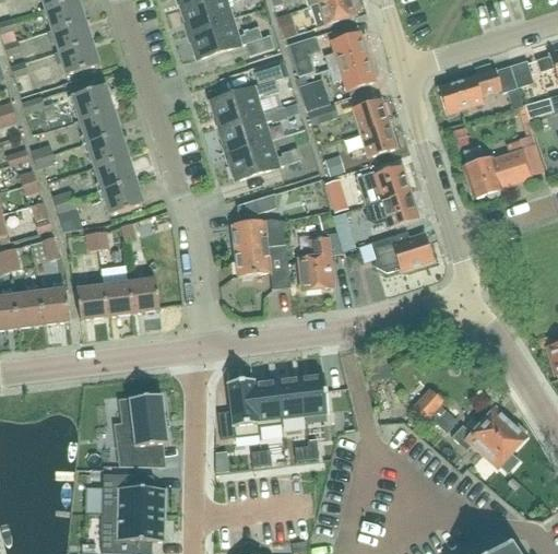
[(63,0),(46,7),(40,8),(44,20),(49,18),(52,28),(83,19),(76,0),(63,0)]
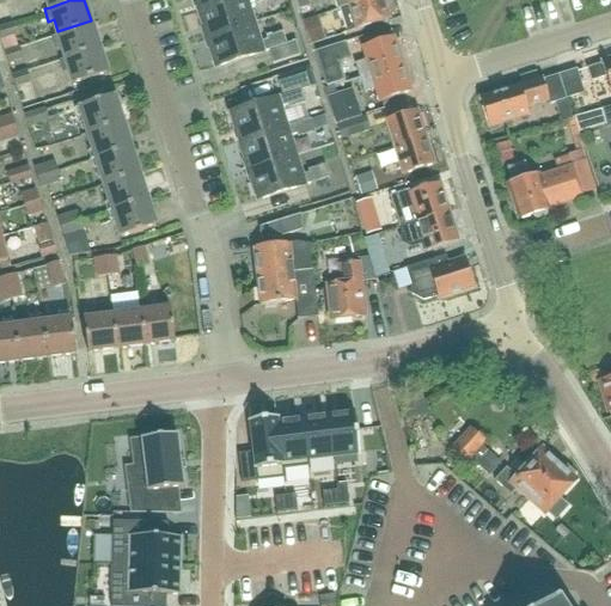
[(206,32),(255,17),(250,0),(207,0),(196,4),(206,32)]
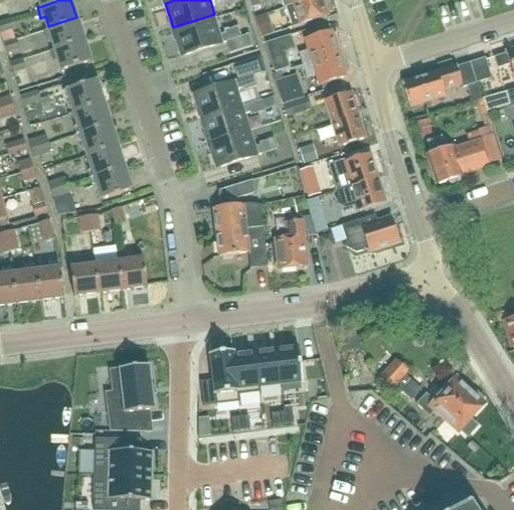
[(255,8),(257,8),(265,5),(263,0),(252,0),(255,8)]
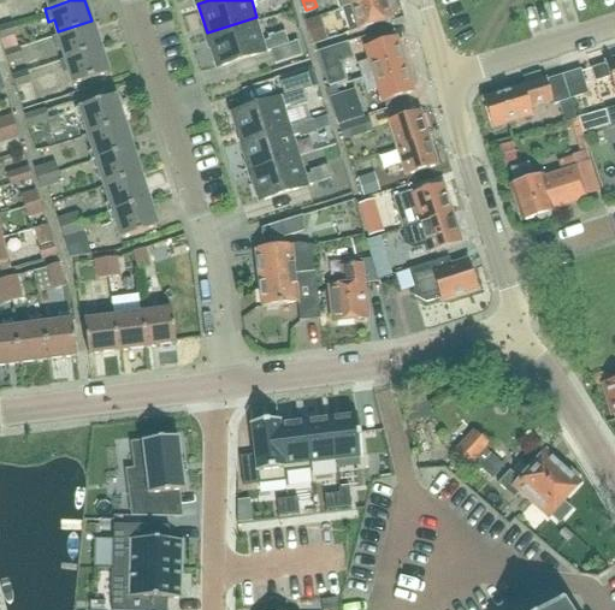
[(350,0),(341,4),(349,28),(391,13),(386,0),(350,0)]
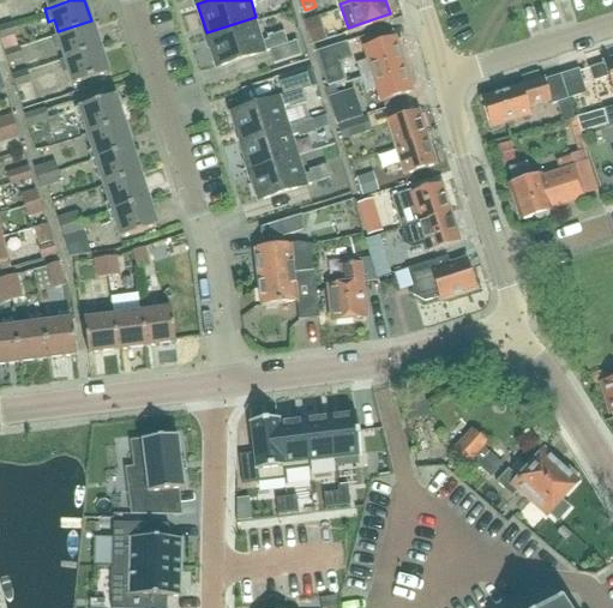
[(262,36),(256,17),(206,32),(216,62),(269,46),(274,59),(301,50),(296,36),(288,38),(284,26),(266,31),(268,35),(262,36)]
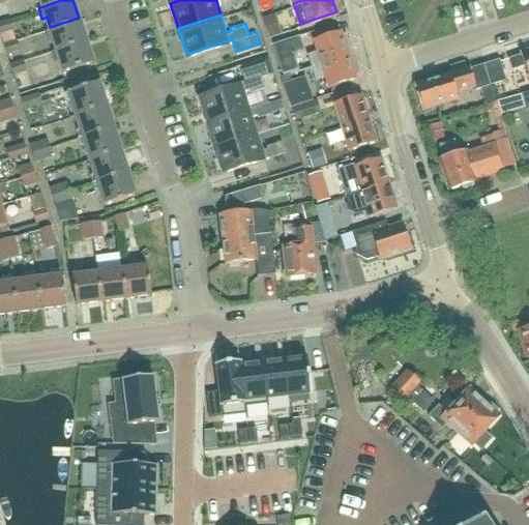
[(9,17),(0,19),(0,29),(11,25),(9,17)]
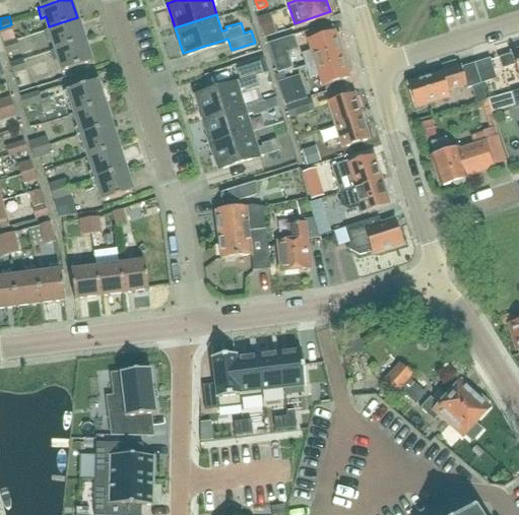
[(77,17),(49,26),(44,27),(47,38),(52,37),(55,46),(83,37),(77,17)]
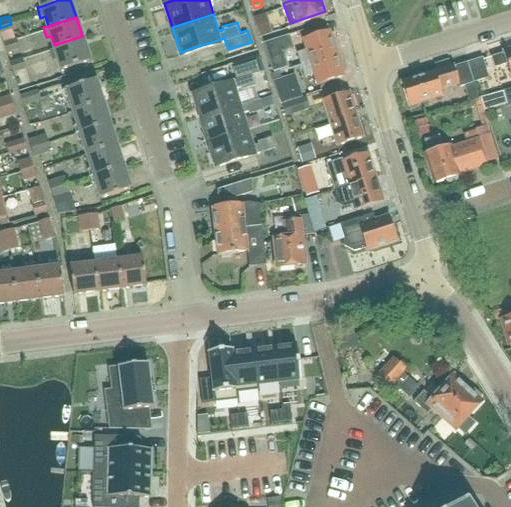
[(300,61),(337,49),(330,26),(303,35),(306,46),(296,49),(300,61)]
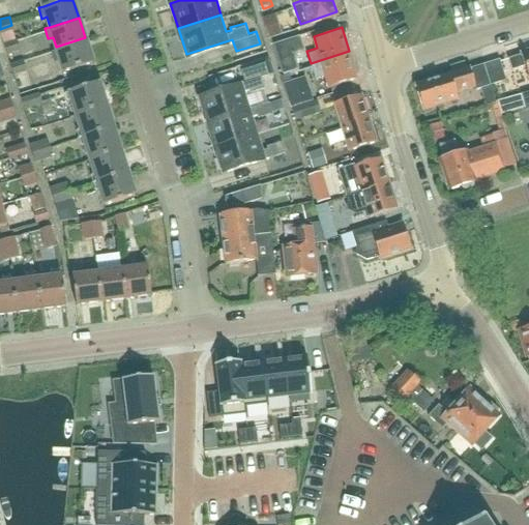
[(284,71),(298,66),(294,52),(304,48),(300,33),(273,41),(283,71),(284,71)]
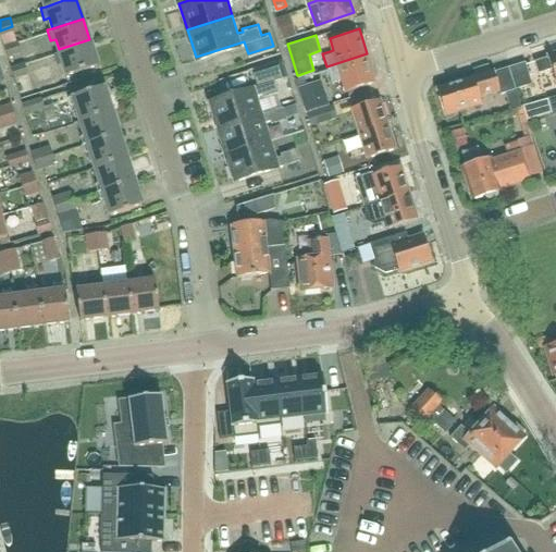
[(16,39),(4,44),(7,51),(19,48),(16,39)]
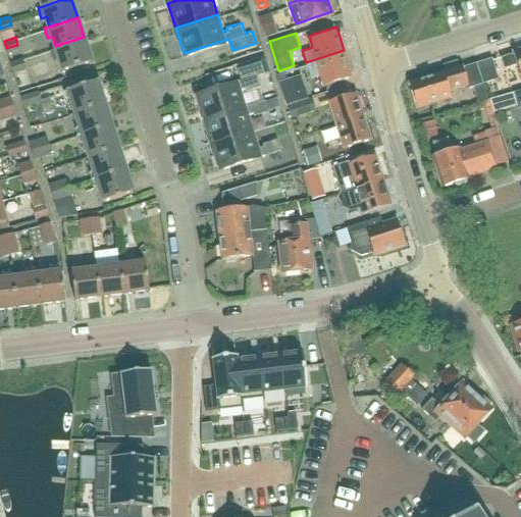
[(84,37),(55,46),(50,48),(53,58),(58,56),(61,68),(91,59),(84,37)]
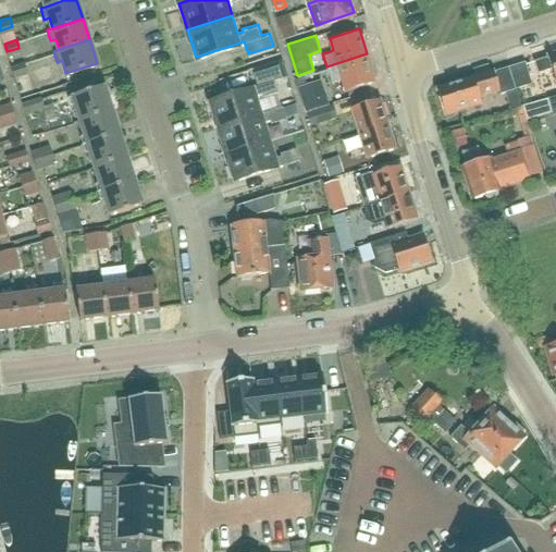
[(548,54),(535,58),(539,69),(551,65),(555,80),(555,48),(547,51),(548,54)]
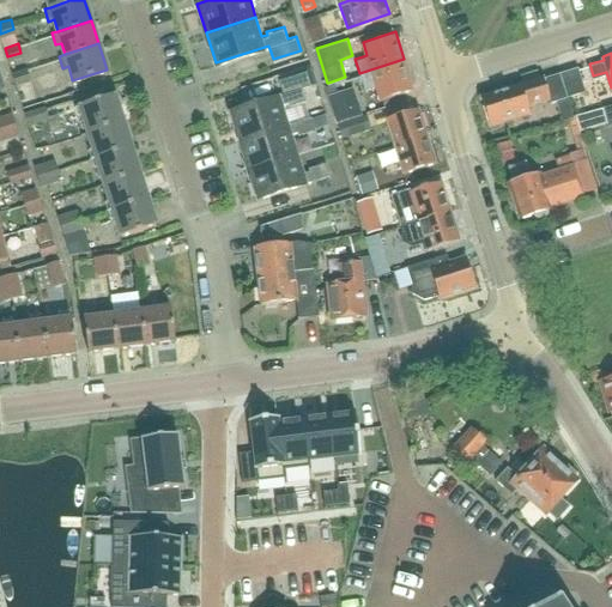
[(412,86),(404,59),(359,73),(363,87),(375,84),(380,97),(412,86)]
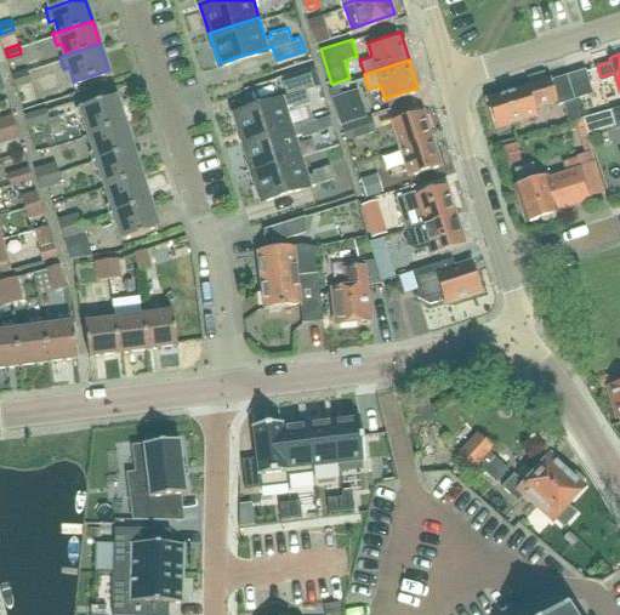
[(568,72),(575,97),(593,91),(586,67),(568,72)]
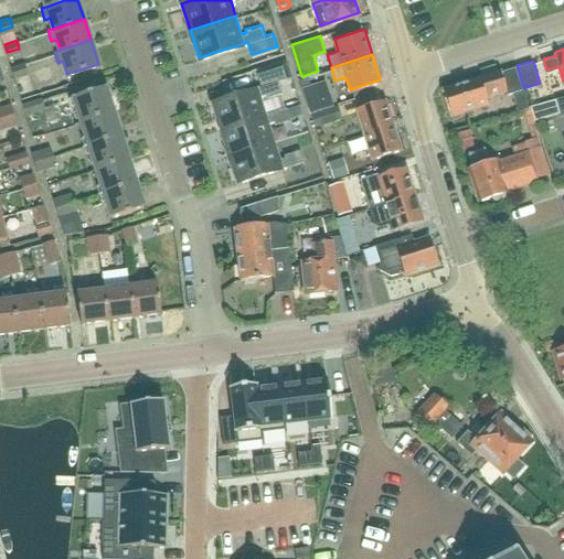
[(23,62),(10,65),(13,75),(27,71),(23,62)]
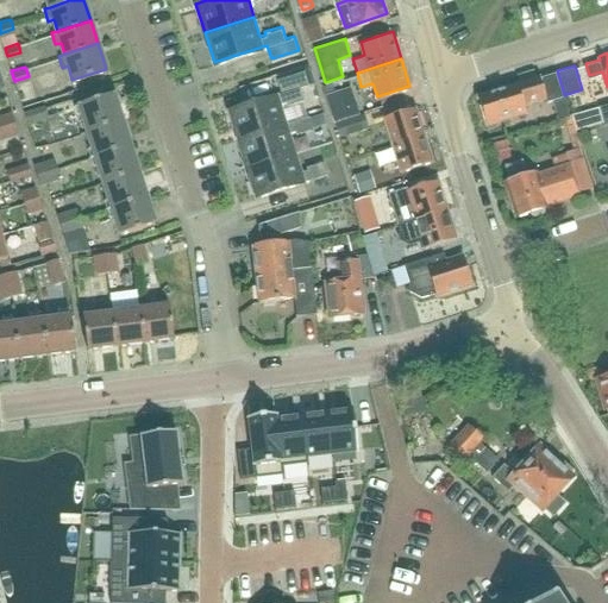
[(287,121),(287,120),(286,121),(280,102),(287,100),(287,104),(305,99),(301,86),(309,83),(305,69),(277,77),(282,90),(229,106),(237,136),(287,121)]
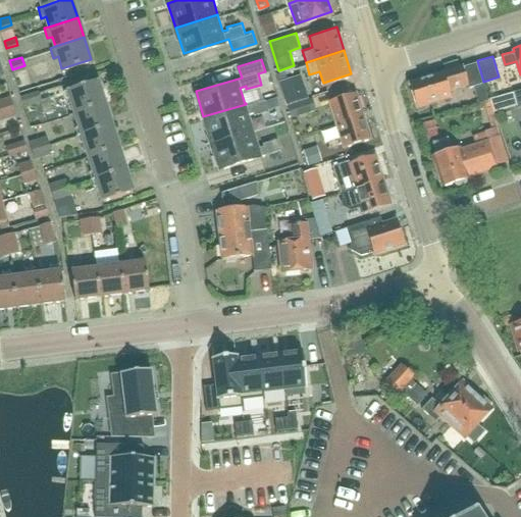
[(478,100),(487,97),(483,82),(477,60),(463,65),(462,62),(408,80),(417,107),(453,96),(450,87),(468,82),(470,86),(473,85),(478,100)]
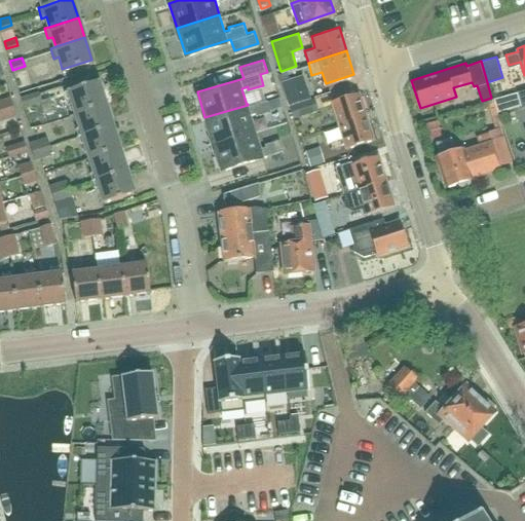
[(75,111),(105,102),(98,79),(68,88),(75,111)]
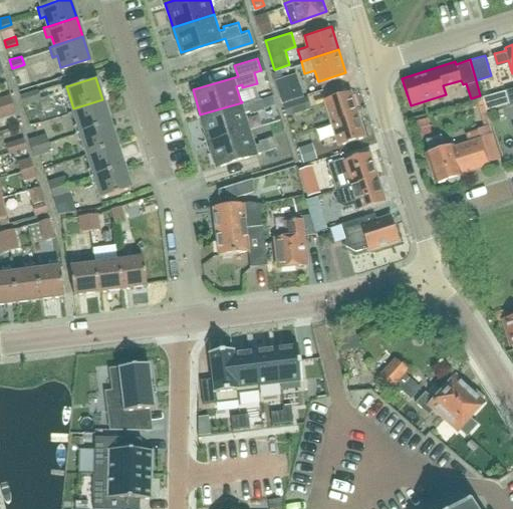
[(37,87),(20,93),(23,102),(40,96),(37,87)]
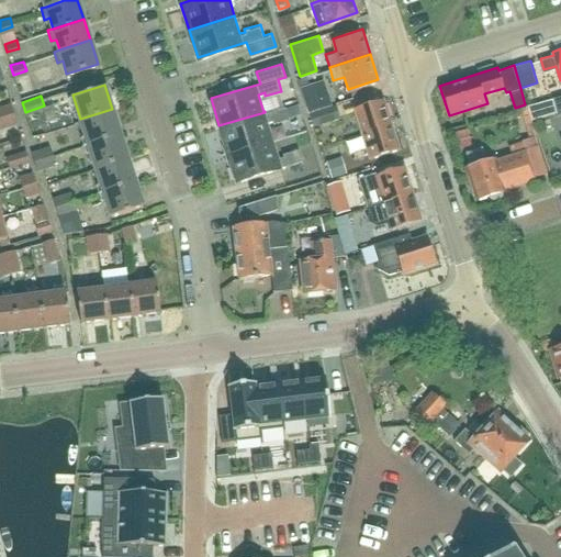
[(361,131),(391,122),(383,97),(354,106),(361,131)]
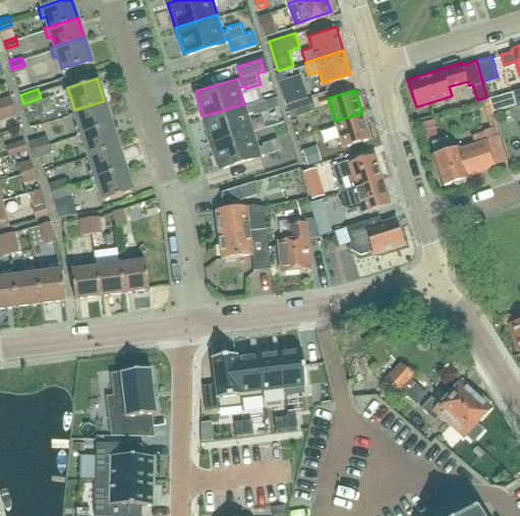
[(514,90),(488,97),(493,110),(518,102),(514,90)]
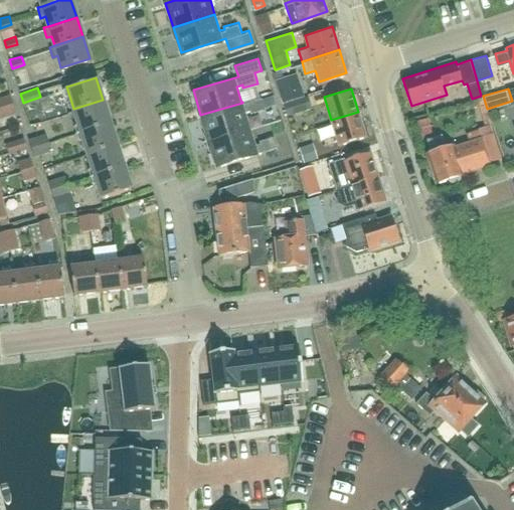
[(208,140),(248,127),(243,111),(249,109),(250,112),(265,108),(264,106),(276,103),(273,93),(242,102),(242,103),(200,115),(208,140)]
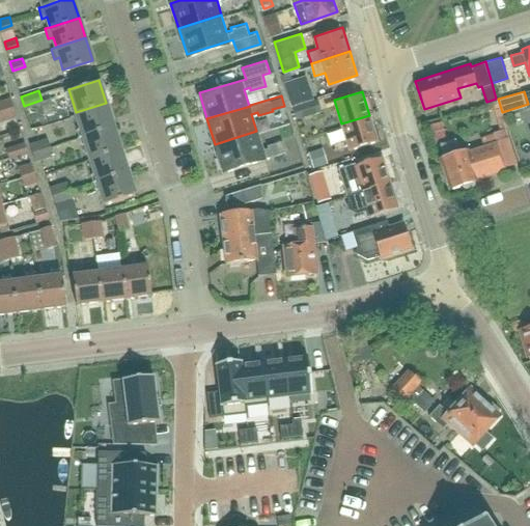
[(0,108),(12,105),(10,97),(0,99),(0,108)]
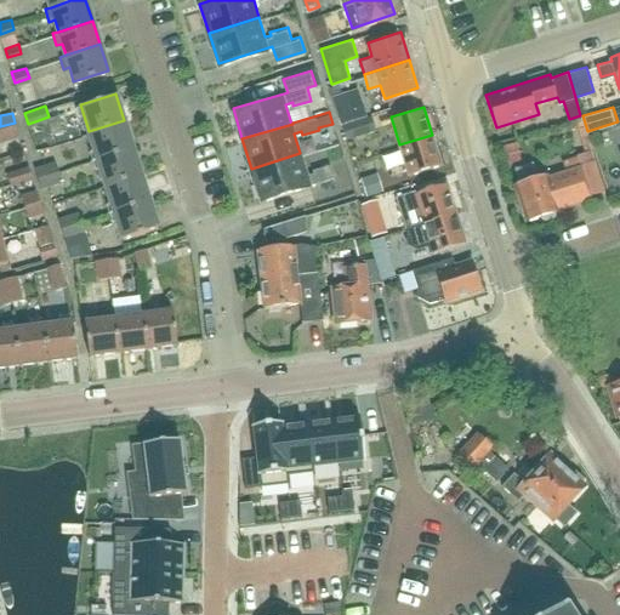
[(371,113),(343,121),(342,123),(347,138),(376,129),(371,113)]
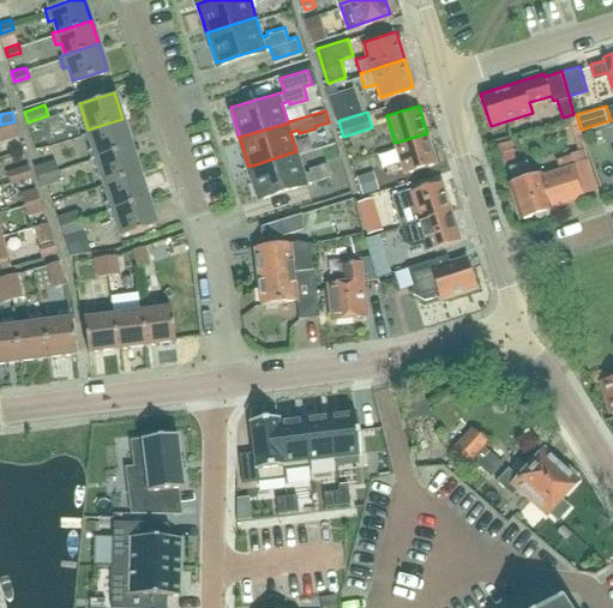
[(122,119),(88,130),(96,156),(131,144),(122,119)]
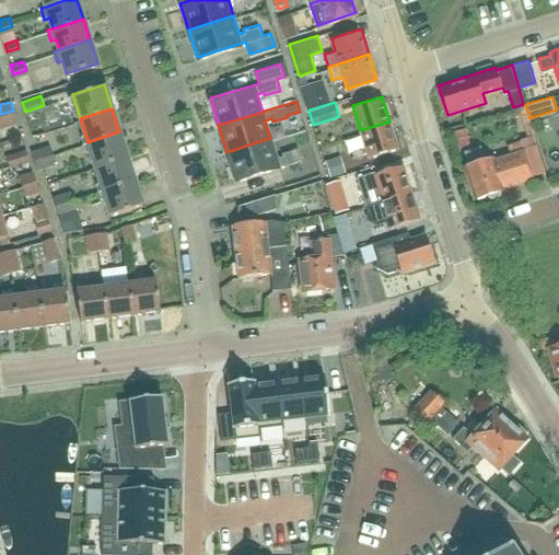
[(13,111),(0,114),(0,125),(16,120),(13,111)]
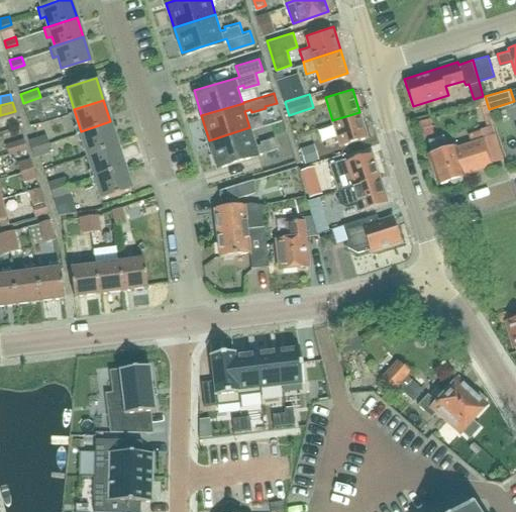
[(359,112),(332,120),(339,143),(367,135),(359,112)]
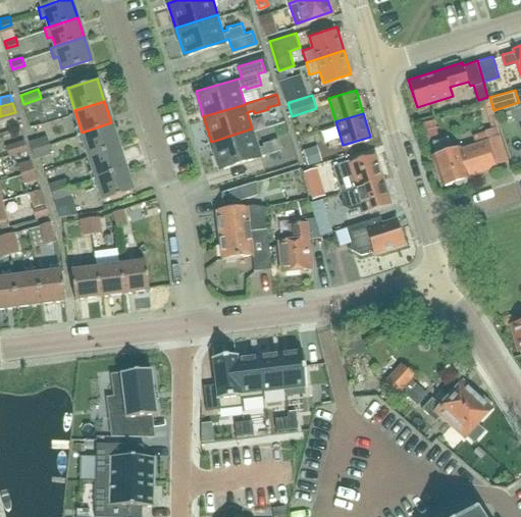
[(417,122),(418,133),(435,130),(433,119),(417,122)]
